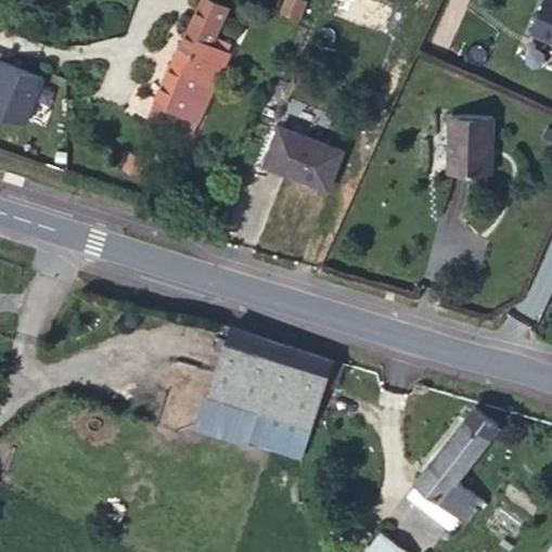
[(223,9),(203,0),(200,0),(144,120),(187,140),(226,56),(222,55),(226,47),(209,39),(223,9)]
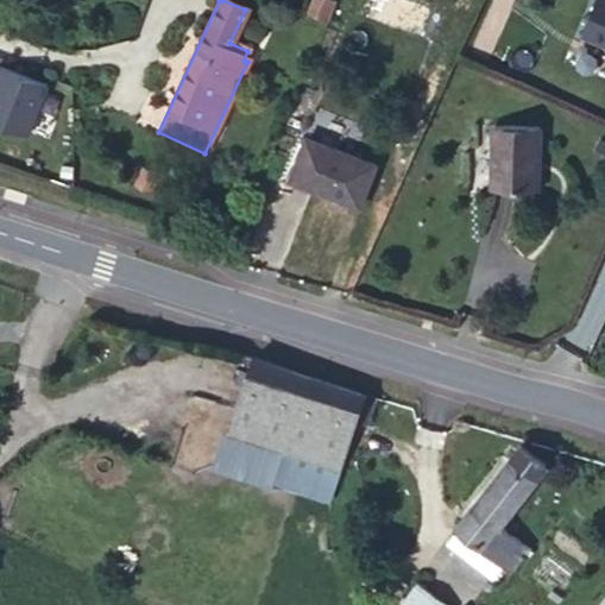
[(604,0),(596,0),(581,37),(600,44),(603,39),(604,41),(604,0)]
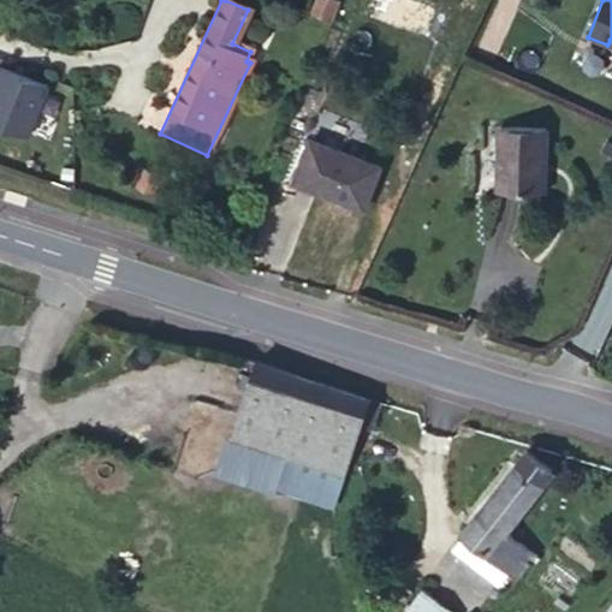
[(331,28),(337,6),(315,1),(310,22),(331,28)]
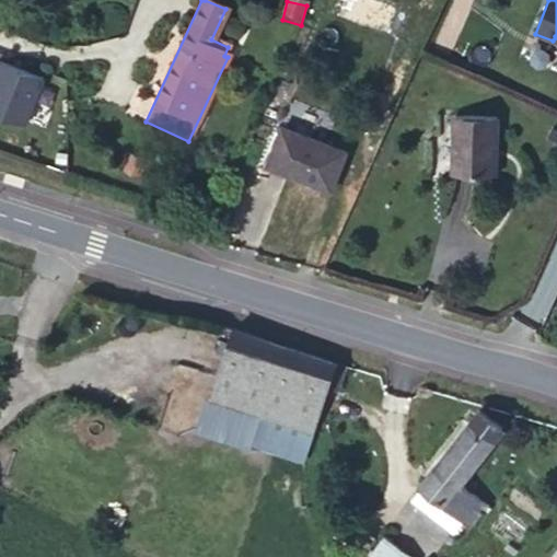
[(421,19),(407,12),(399,27),(413,34),(421,19)]
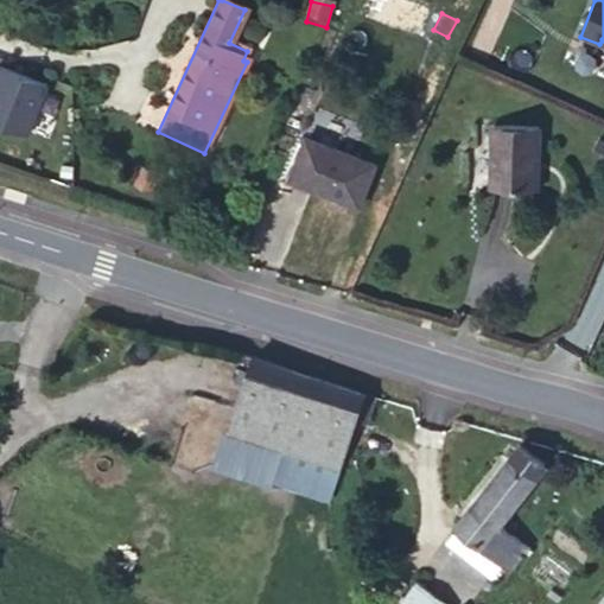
[(48,91),(0,72),(0,127),(27,140),(48,91)]
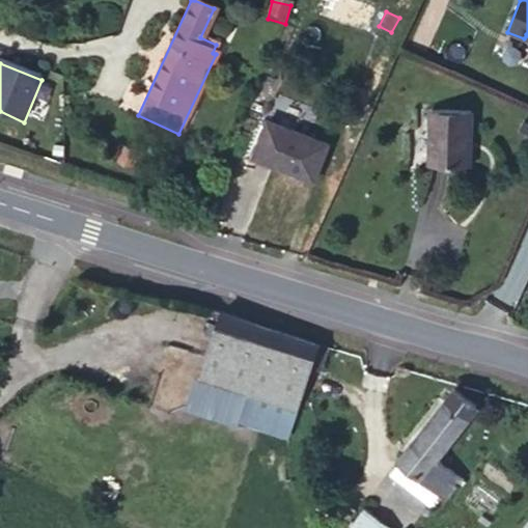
[(427,168),(467,168),(468,113),(428,112),(427,168)]
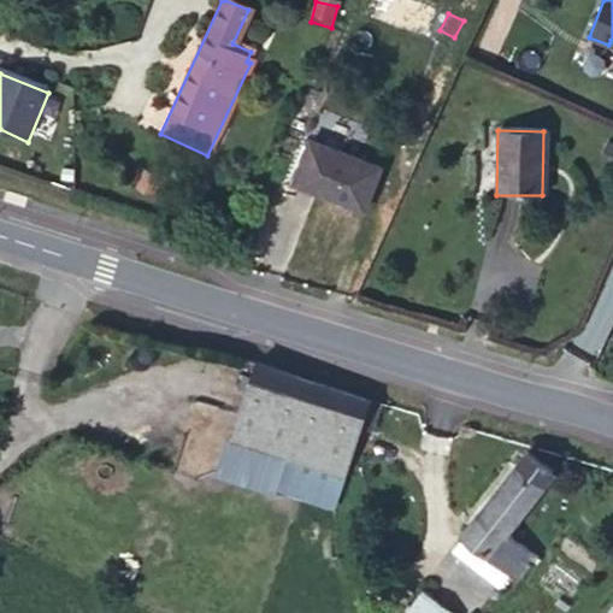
[(361,211),(377,171),(308,143),(293,184),(361,211)]
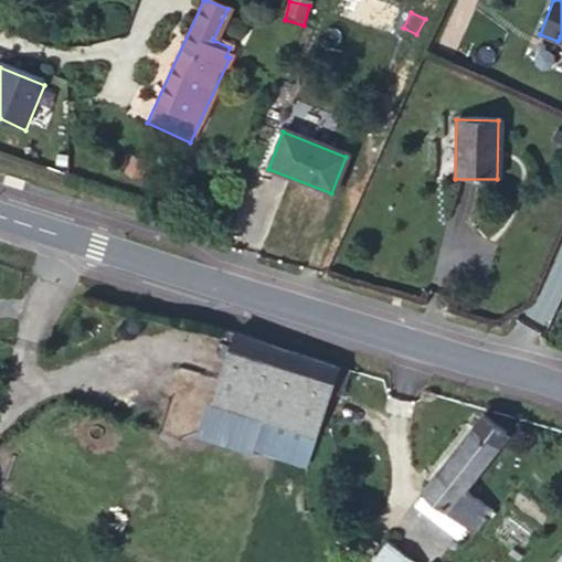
[(138,179),(145,166),(130,159),(124,172),(138,179)]
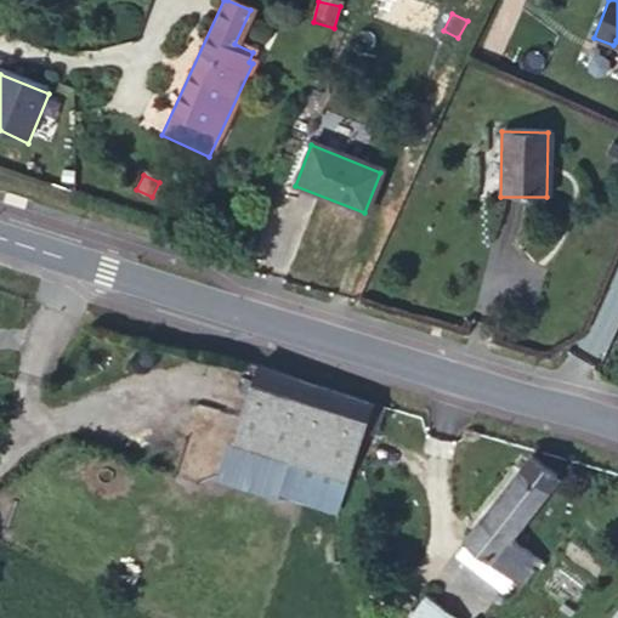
[(381,409),(258,367),(231,444),(290,464),(279,495),(333,514),(361,434),(372,437),(381,409)]
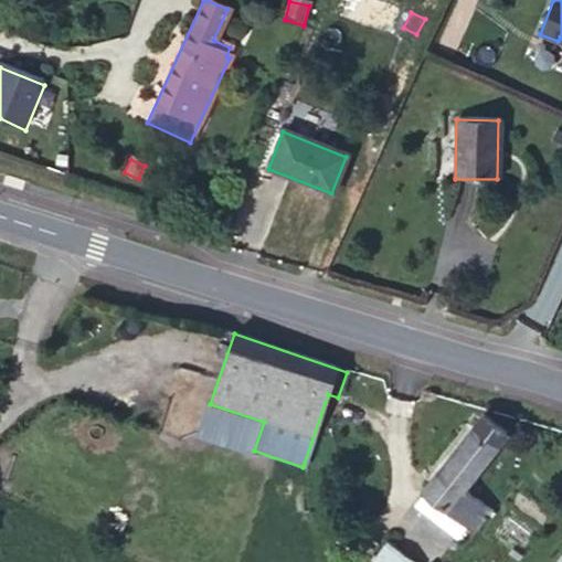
[(254,451),(264,422),(210,404),(200,434),(254,453),(254,451)]
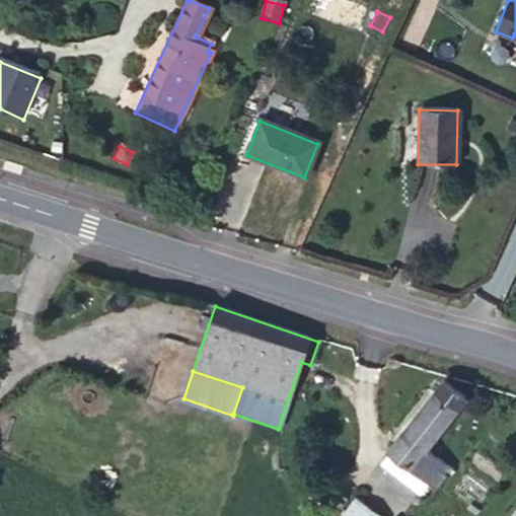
[(424,450),(464,398),(442,382),(386,452),(388,453),(379,465),(409,488),(418,475),(429,485),(433,489),(448,468),(424,450)]
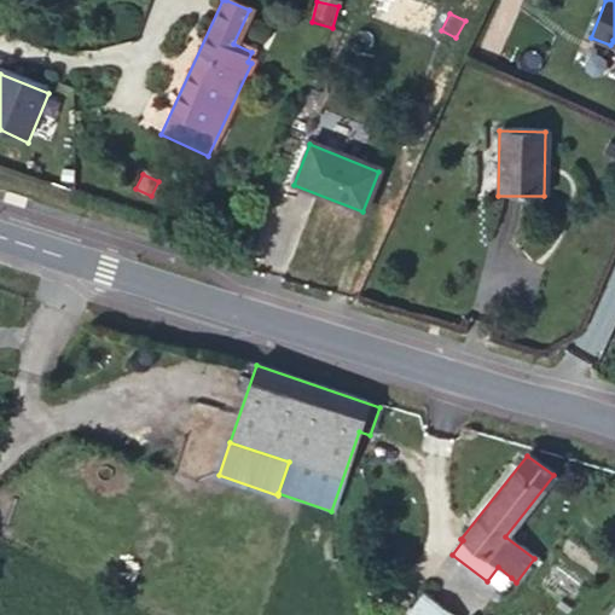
[(498,567),(487,581),(499,592),(511,578),(498,567)]
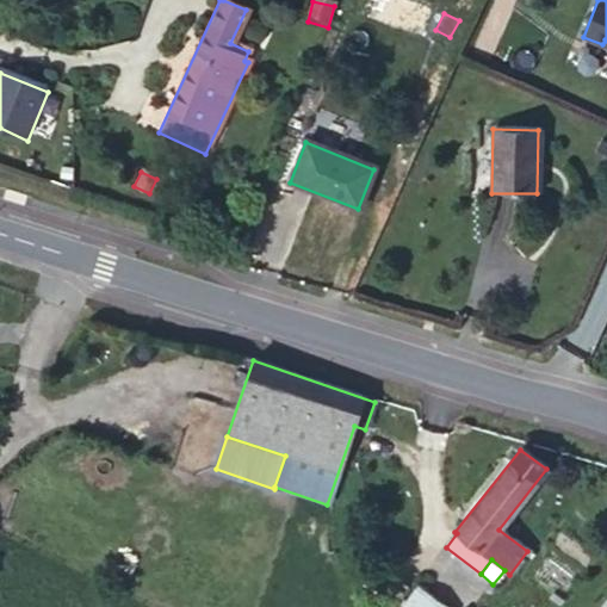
[(441,606),(416,588),(402,606),(441,606)]
